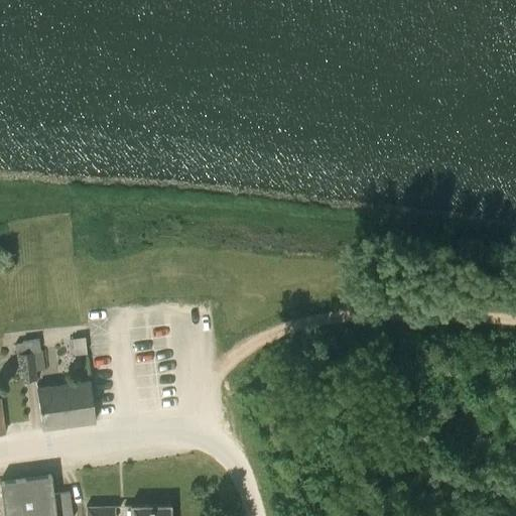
[(15,343),(17,370),(43,368),(41,350),(37,350),(35,341),(15,343)]
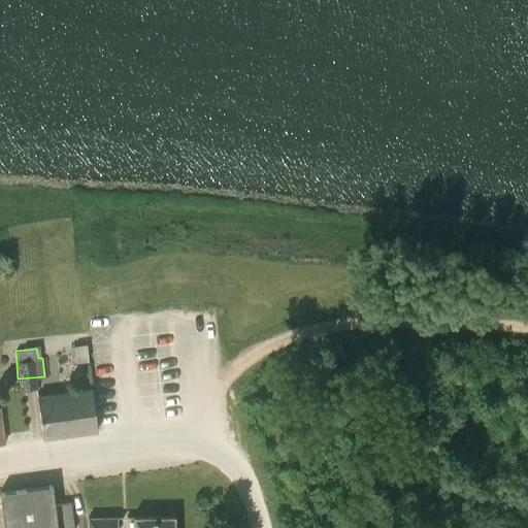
[(37,395),(42,435),(97,428),(92,389),(37,395)]
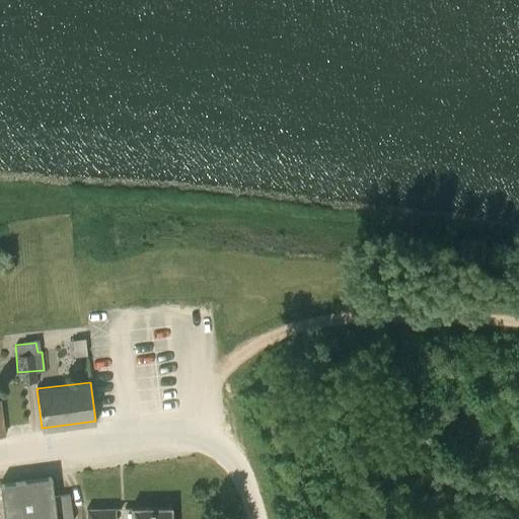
[(51,477),(0,484),(0,488),(3,518),(72,518),(70,495),(54,497),(51,477)]
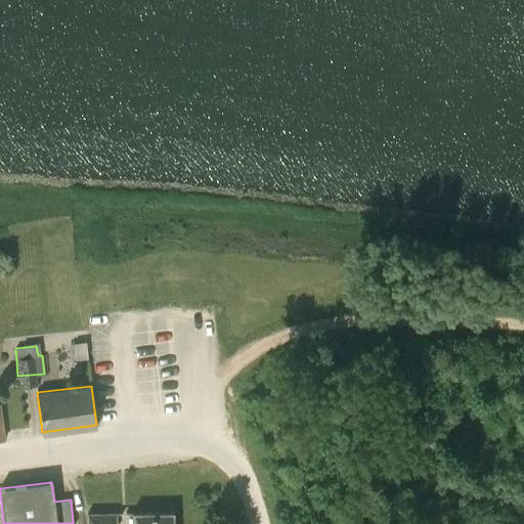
[(88,513),(87,523),(116,523),(116,512),(88,513)]
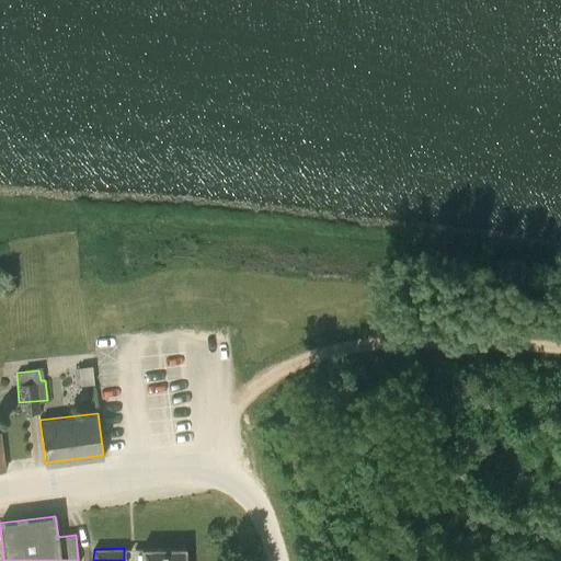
[(141,549),(140,560),(185,560),(186,548),(141,549)]
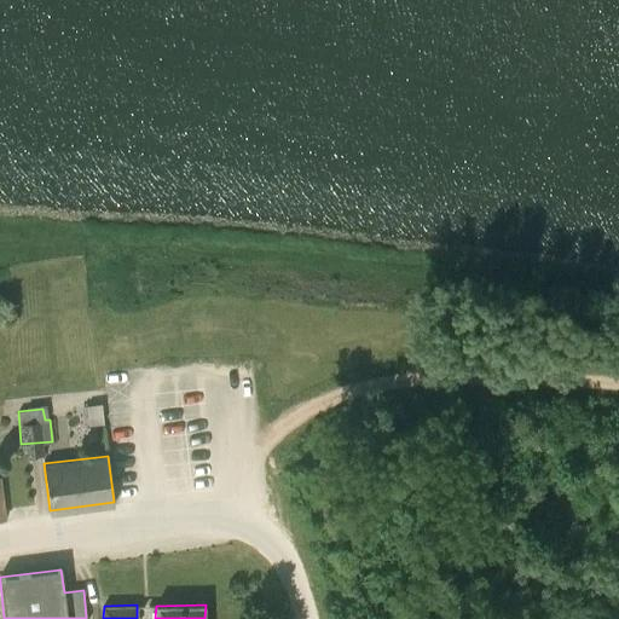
All buildings are outlined.
